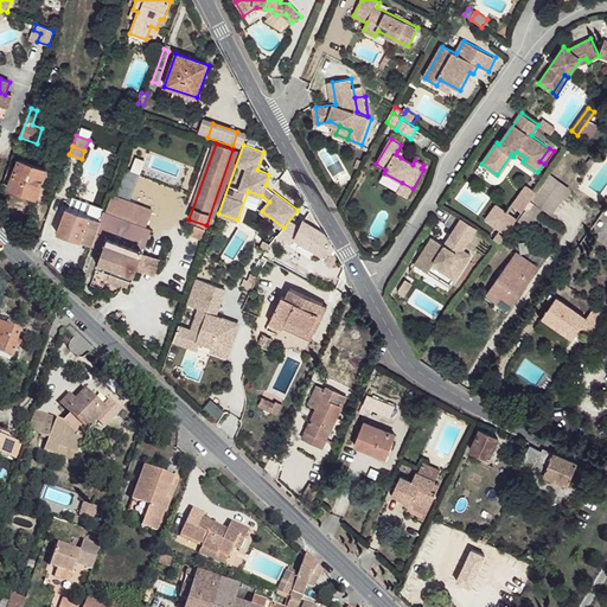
[(499,177),(513,157),(511,154),(497,174),(499,177)]
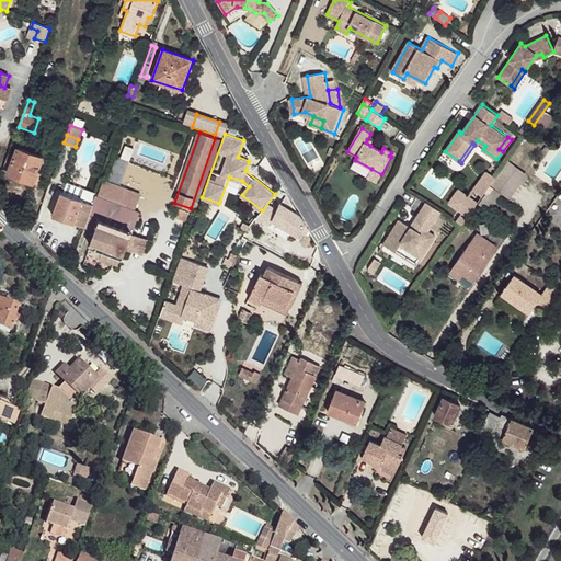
[(15,157),(9,155),(3,170),(10,171),(8,175),(41,186),(46,173),(37,170),(43,156),(19,147),(15,157)]
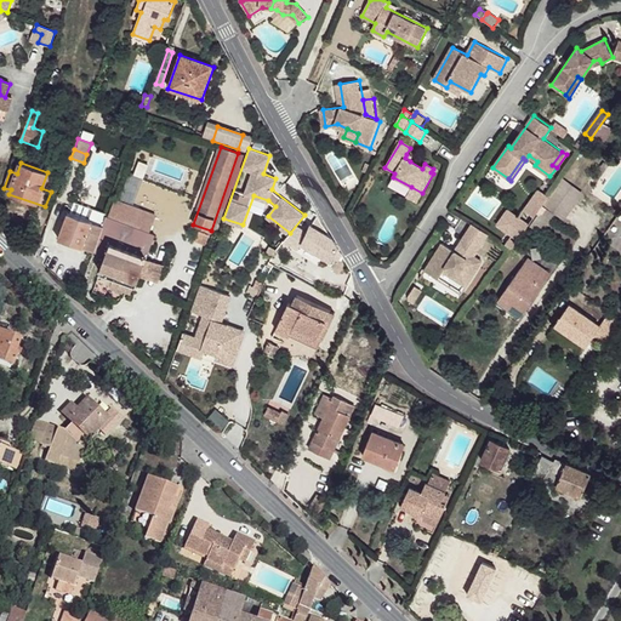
[(417,203),(422,193),(411,187),(405,197),(417,203)]
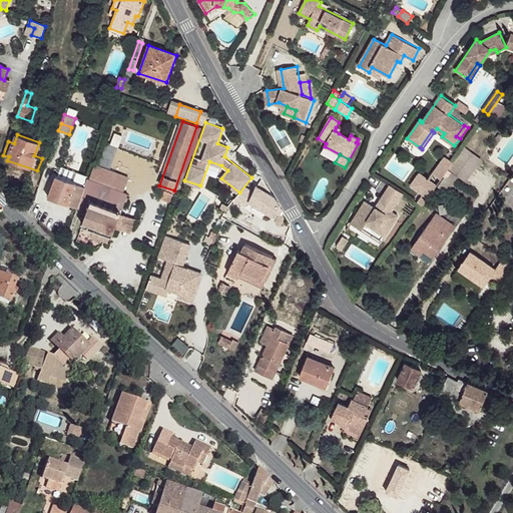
[(435,173),(442,178),(448,170),(454,162),(446,156),(435,173)]
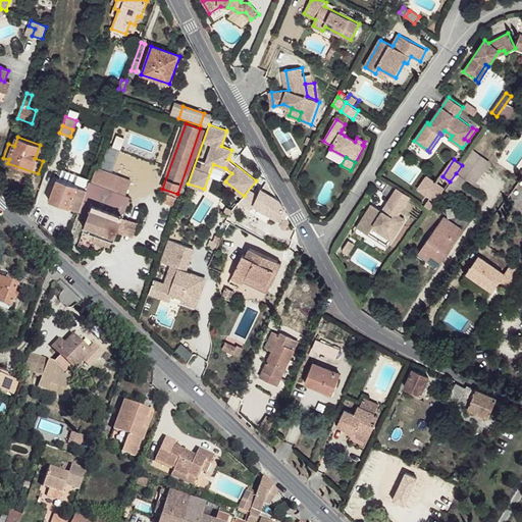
[(129,179),(96,167),(90,183),(123,195),(129,179)]
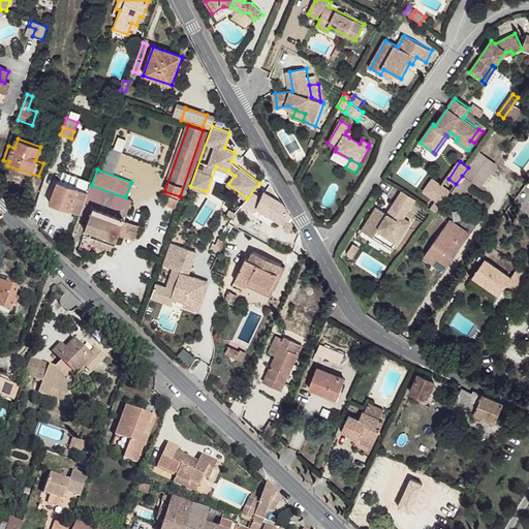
[(462,176),(459,180),(466,185),(469,181),(462,176)]
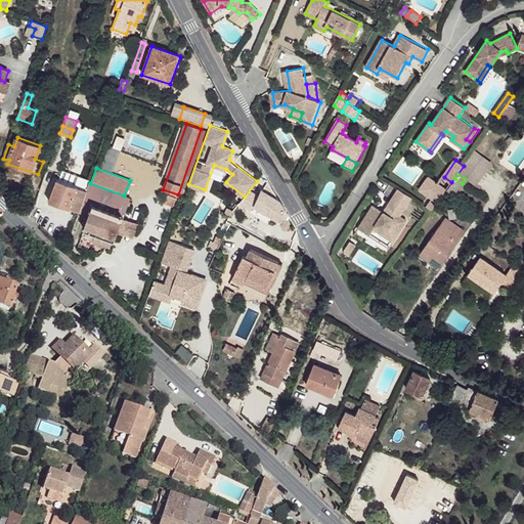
[(421,188),(423,190),(432,178),(430,176),(421,188)]
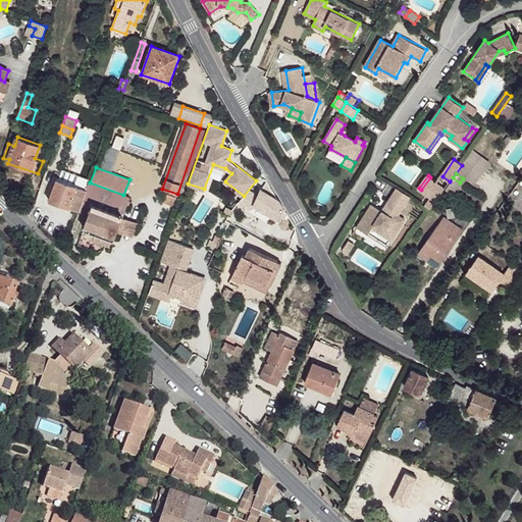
[(421,190),(436,201),(445,190),(446,188),(430,177),(421,190)]
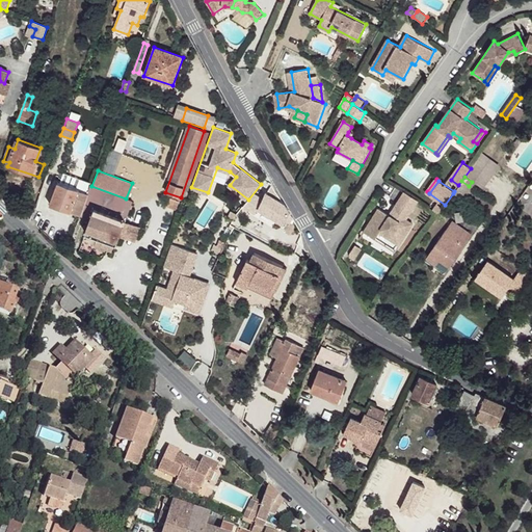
[(454,191),(453,193),(459,198),(469,186),(461,181),(454,191)]
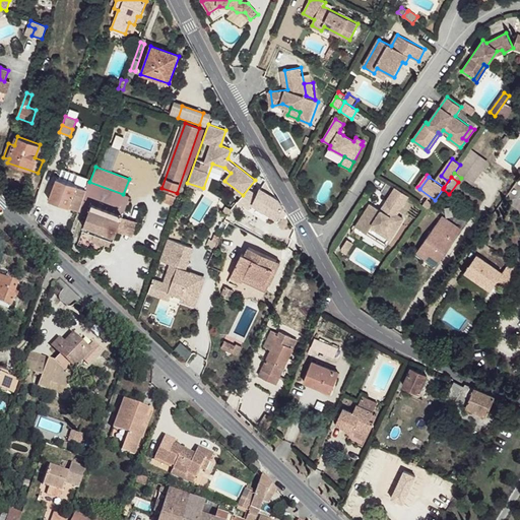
[(79,210),(87,189),(77,186),(77,185),(57,178),(49,200),(69,208),(70,207),(79,210)]
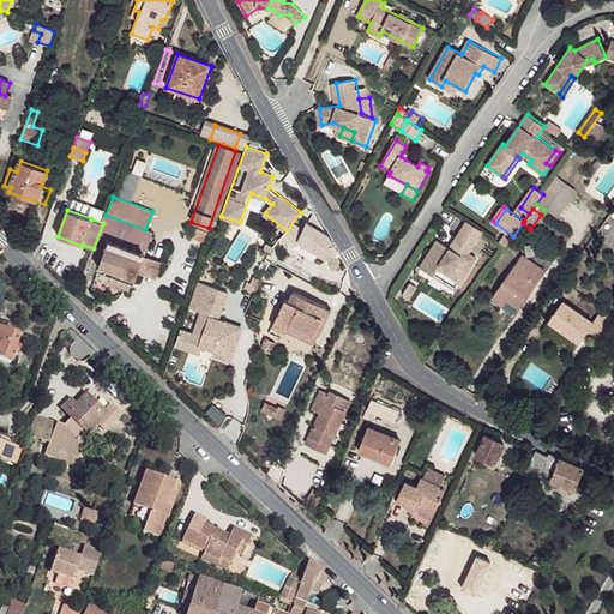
[(145,229),(106,215),(103,223),(94,248),(103,252),(97,269),(131,281),(134,282),(138,272),(143,256),(151,232),(145,229)]
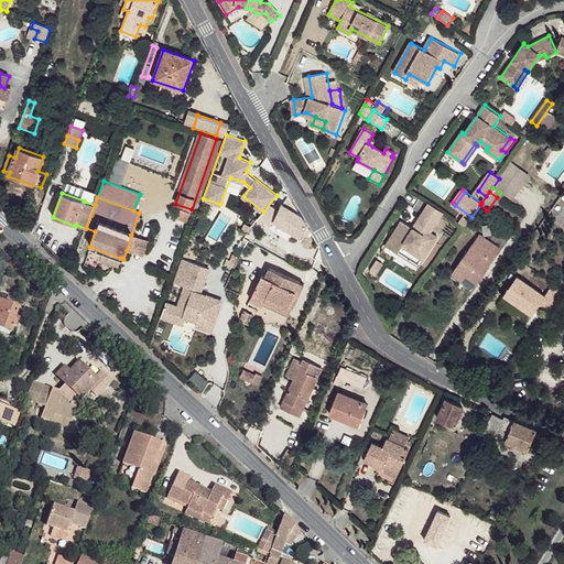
[(431,231),(444,212),(431,202),(421,217),(421,225),(418,229),(414,226),(403,219),(387,243),(398,251),(403,245),(404,241),(415,248),(413,251),(423,258),(438,236),(431,231)]
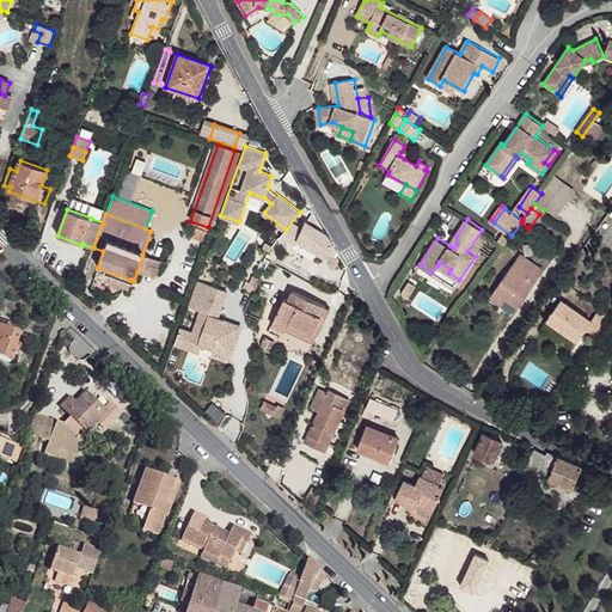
[(334,245),(329,237),(307,224),(299,242),(328,258),(329,255),(334,245)]
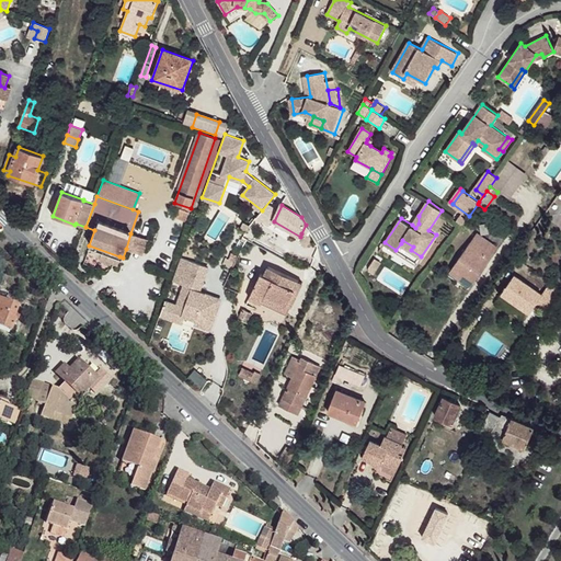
[(189,212),(180,208),(176,218),(185,221),(189,212)]
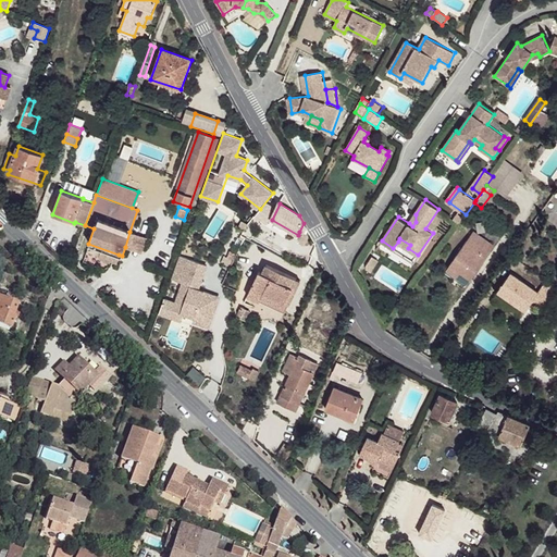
[(304,223),(299,232),(305,235),(308,230),(305,224),(304,223)]
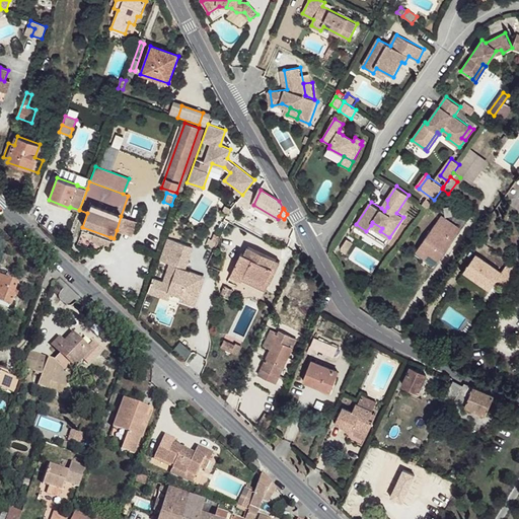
[(136,221),(121,216),(117,230),(131,235),(136,221)]
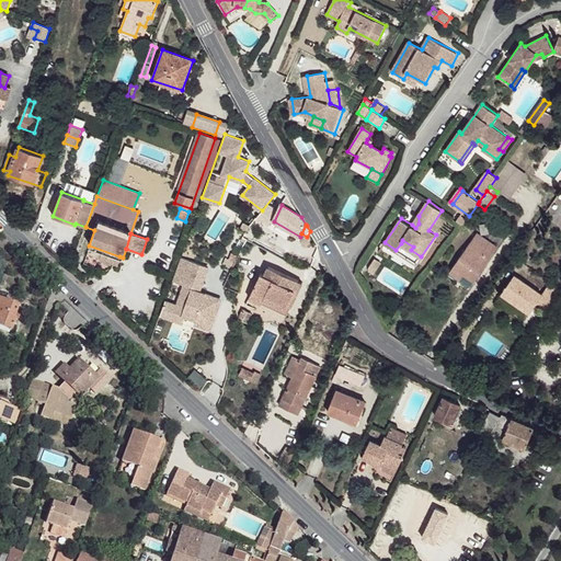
[(499,248),(478,233),(450,272),(461,279),(465,275),(474,283),(499,248)]
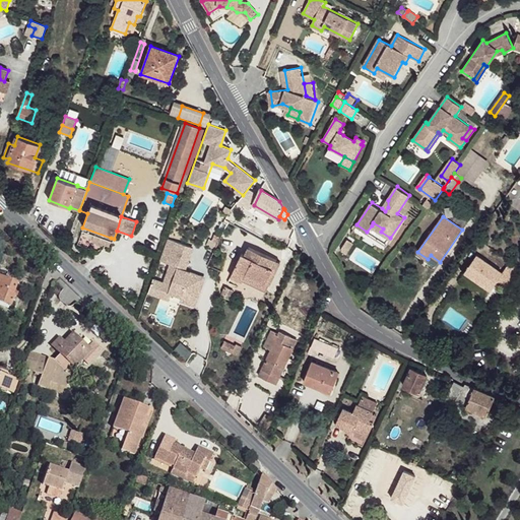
[(229,223),(223,221),(219,228),(224,231),(229,223)]
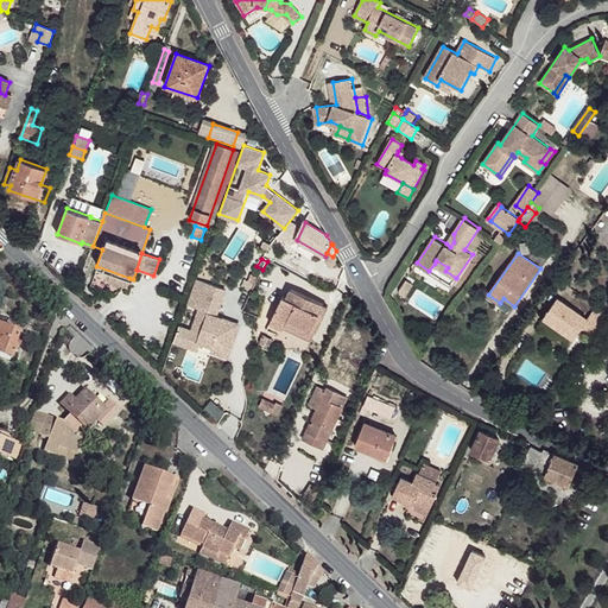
[(435,264),(445,271),(448,267),(436,260),(435,264)]
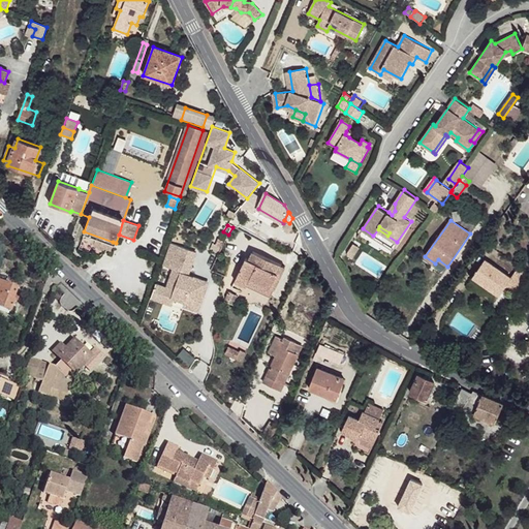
[(110,251),(113,242),(84,231),(81,241),(110,251)]
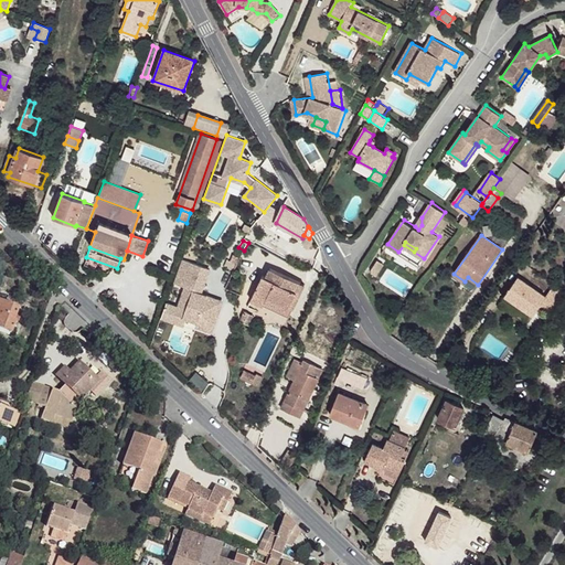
[(241,257),(234,255),(231,263),(237,266),(241,257)]
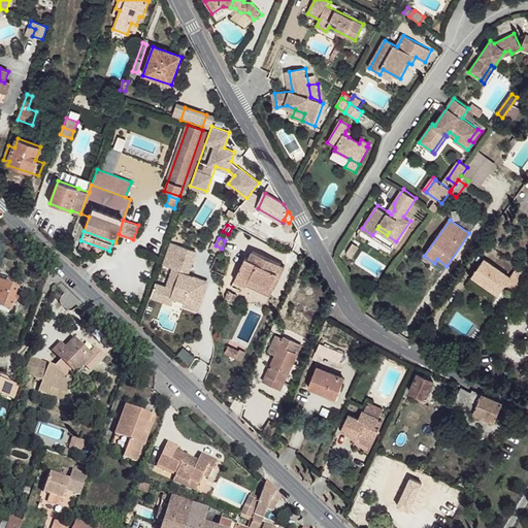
[(349,248),(354,251),(358,244),(352,241),(349,248)]
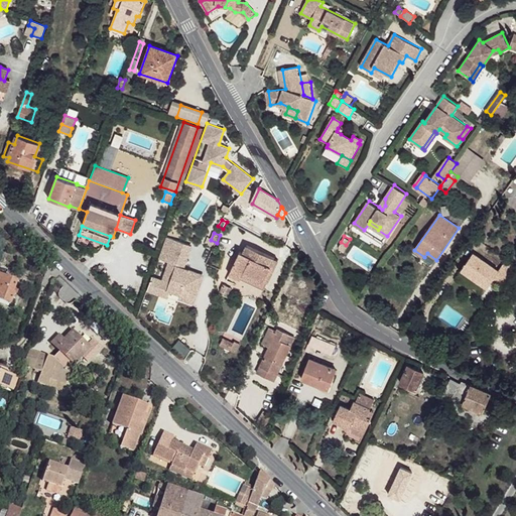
[(183,266),(191,245),(166,237),(159,258),(169,261),(163,280),(169,282),(167,289),(170,290),(180,294),(179,296),(185,298),(184,300),(194,303),(204,274),(183,266)]
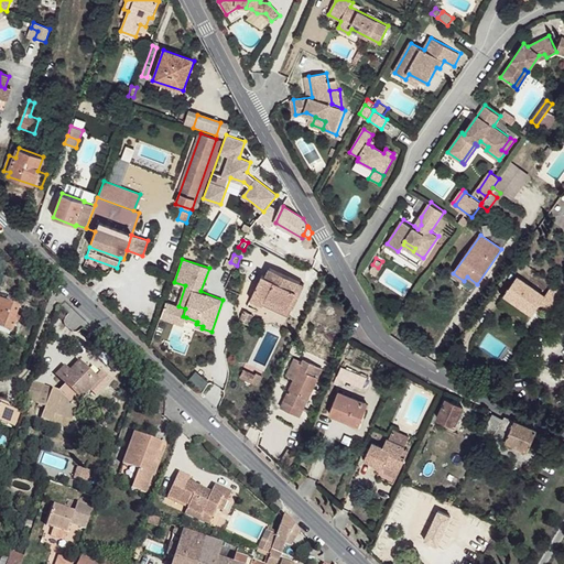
[(289,307),(301,283),(271,268),(267,277),(262,274),(252,296),(266,303),(268,297),(289,307)]
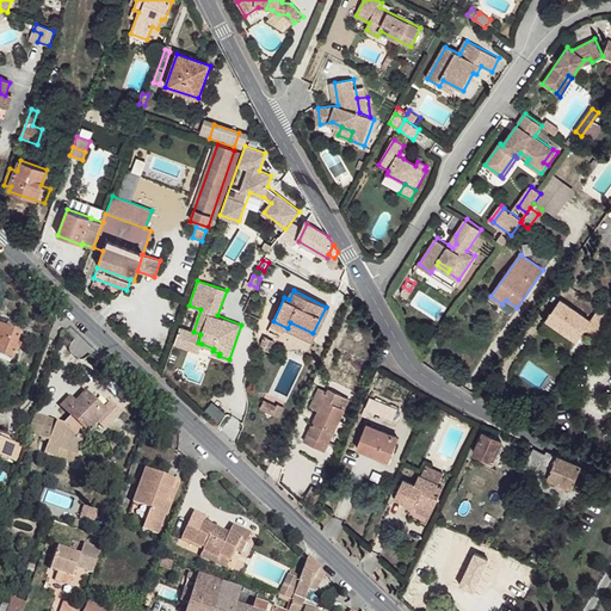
[(596,338),(603,327),(591,320),(591,322),(561,301),(547,320),(576,341),(585,331),(596,338)]
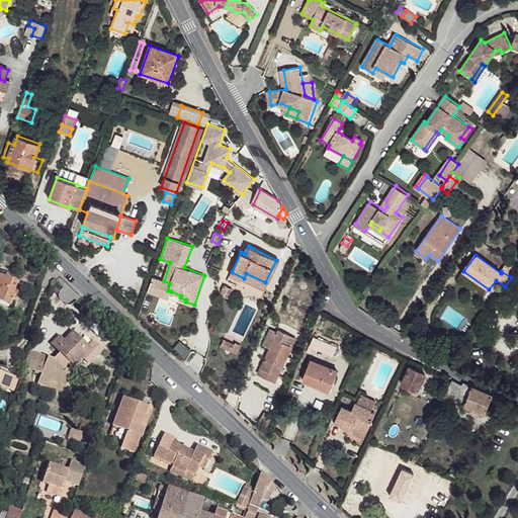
[(280,262),(276,260),(265,282),(246,273),(244,278),(267,289),(280,262)]
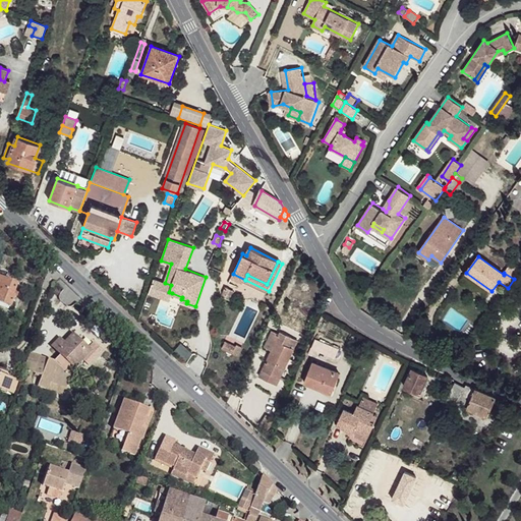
[(0,276),(0,301),(11,306),(15,295),(13,294),(17,283),(0,276)]
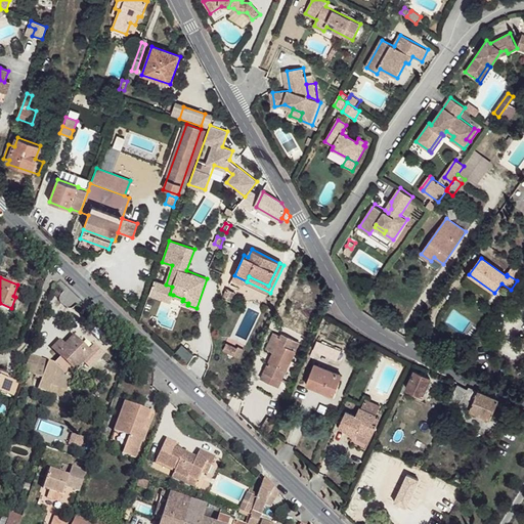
[(149,295),(170,302),(173,295),(170,294),(172,287),(155,280),(149,295)]
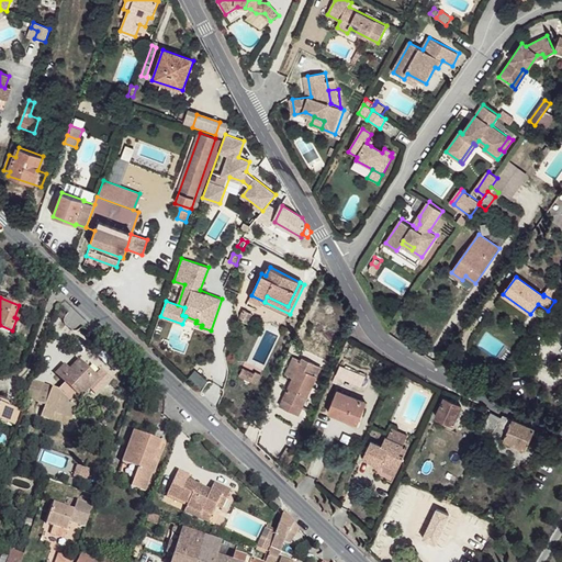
[(251,314),(244,311),(239,321),(247,324),(251,314)]
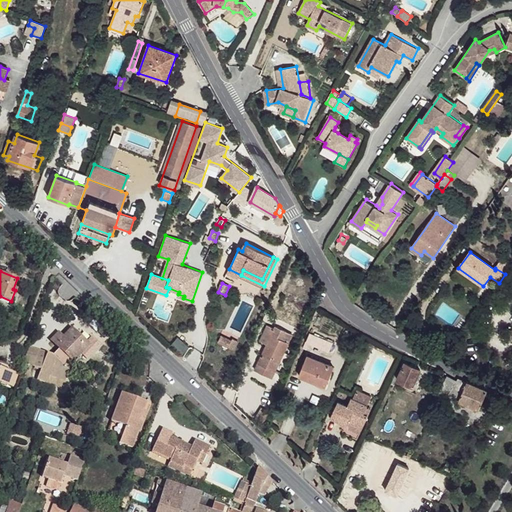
[(273,379),(294,336),(276,327),(275,330),(268,326),(260,342),(268,345),(255,370),(273,379)]
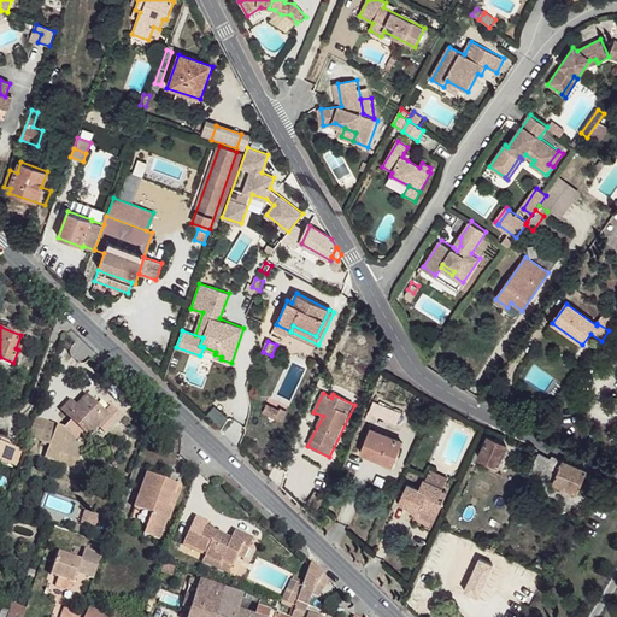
[(89,436),(99,424),(97,424),(105,415),(92,404),(94,400),(88,394),(77,404),(71,398),(60,409),(72,418),(75,422),(66,430),(63,428),(48,422),(40,442),(48,446),(45,457),(58,462),(60,453),(78,460),(83,447),(80,444),(87,435),(89,436)]
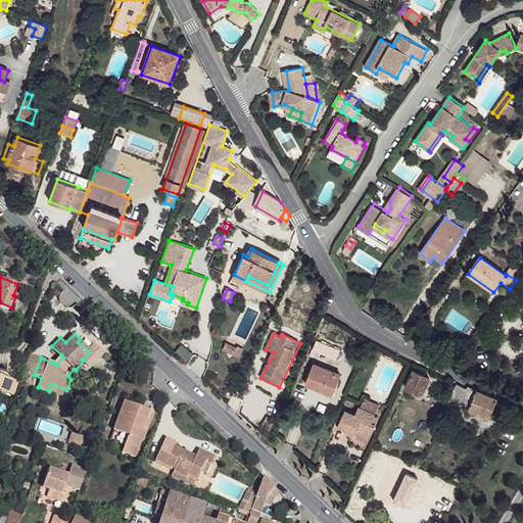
[(345,352),(318,341),(311,357),(315,358),(318,350),(342,361),(345,352)]
